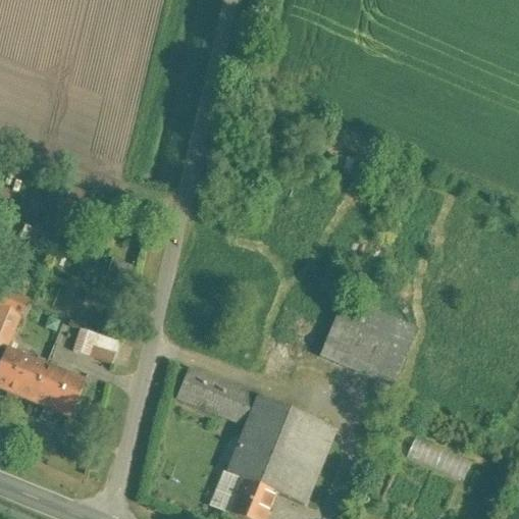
[(30,185),(23,207),(83,224),(92,193),(60,184),(57,193),(30,185)]
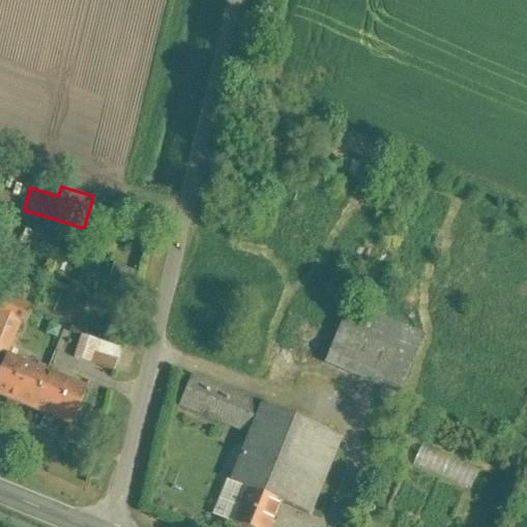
[(104,282),(128,288),(134,267),(109,261),(104,282)]
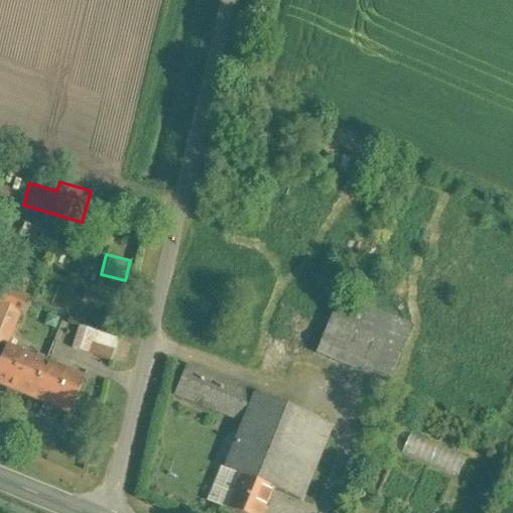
[(343,293),(317,351),(387,381),(412,324),(343,293)]
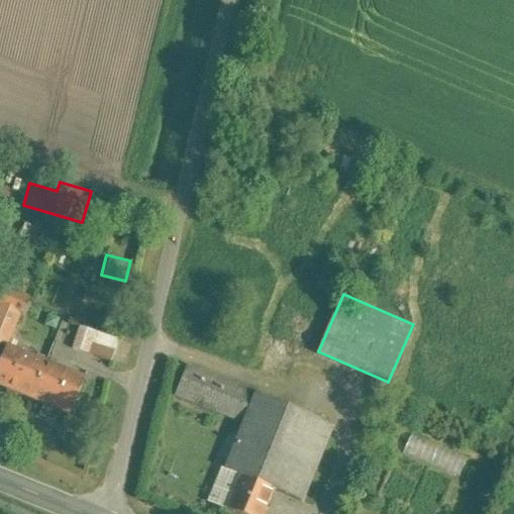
[(0,317),(19,325),(26,306),(0,296),(0,317)]
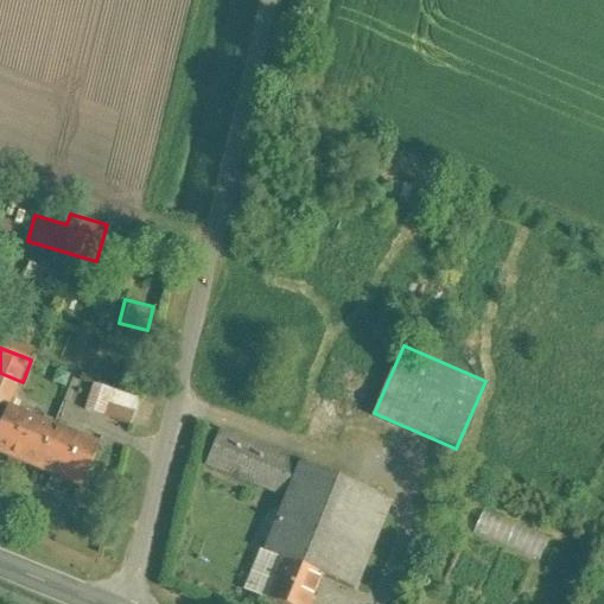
[(86,380),(78,409),(133,423),(140,394),(86,380)]
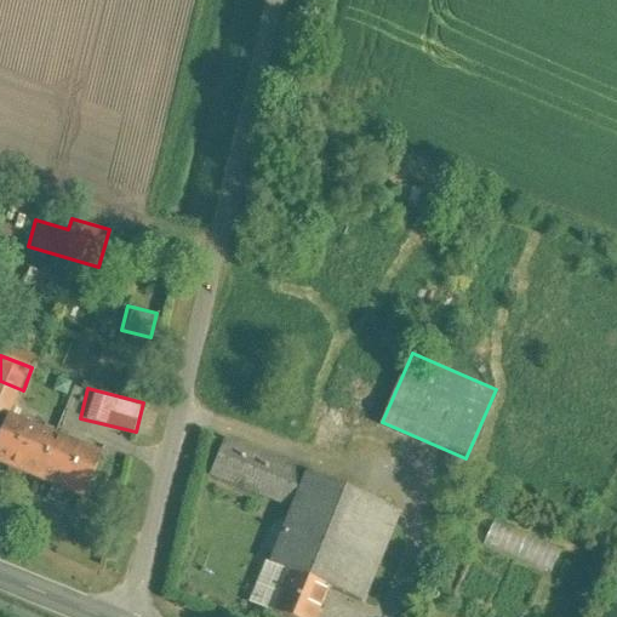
[(0,478),(90,512),(109,457),(5,420),(0,433),(0,478)]
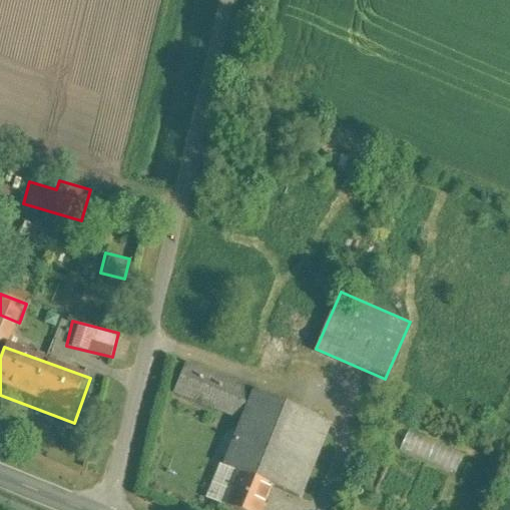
[(238,419),(252,388),(185,359),(172,390),(238,419)]
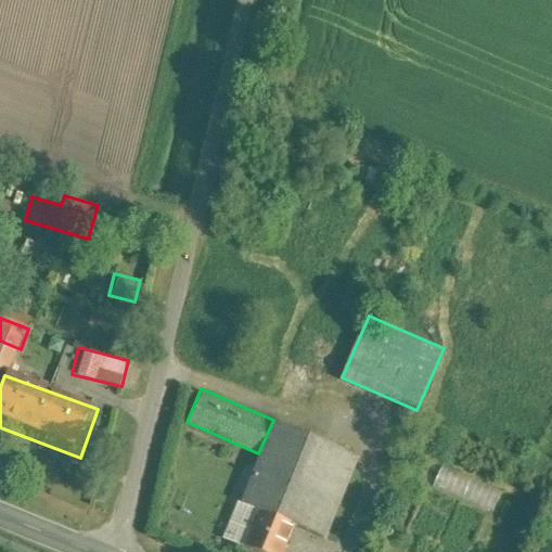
[(258,453),(240,498),(300,524),(325,536),(360,457),(273,420),(258,453)]
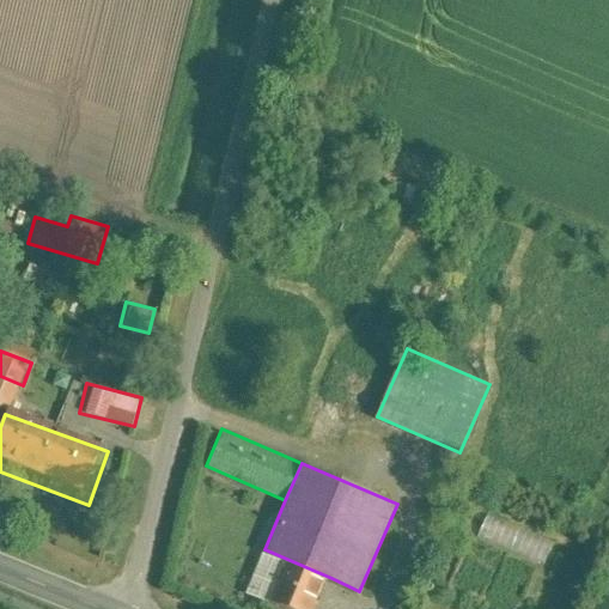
[(488,509),(475,535),(543,567),(556,541),(488,509)]
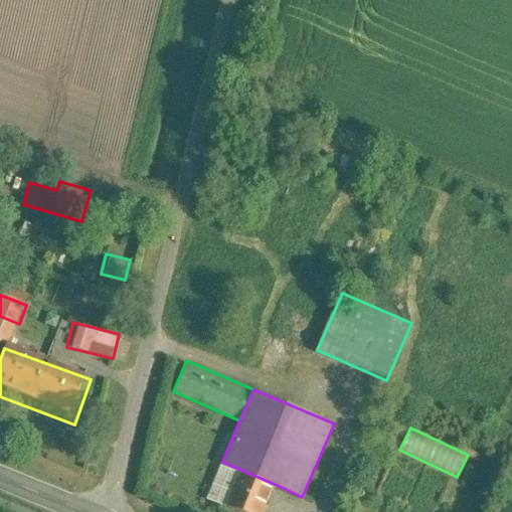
[(267,511),(279,486),(222,462),(206,498),(236,511),(267,511)]
